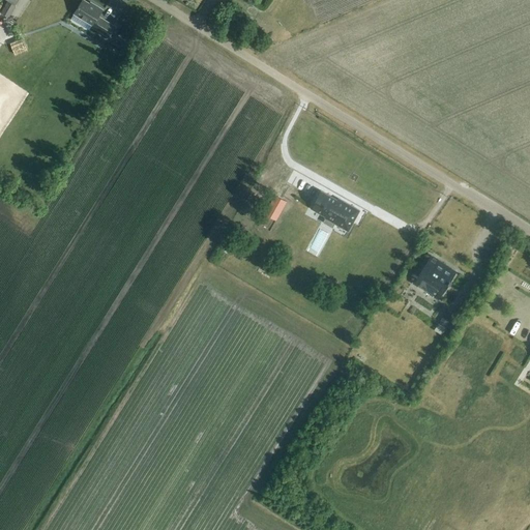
[(9,17),(17,4),(9,0),(2,11),(9,17)]
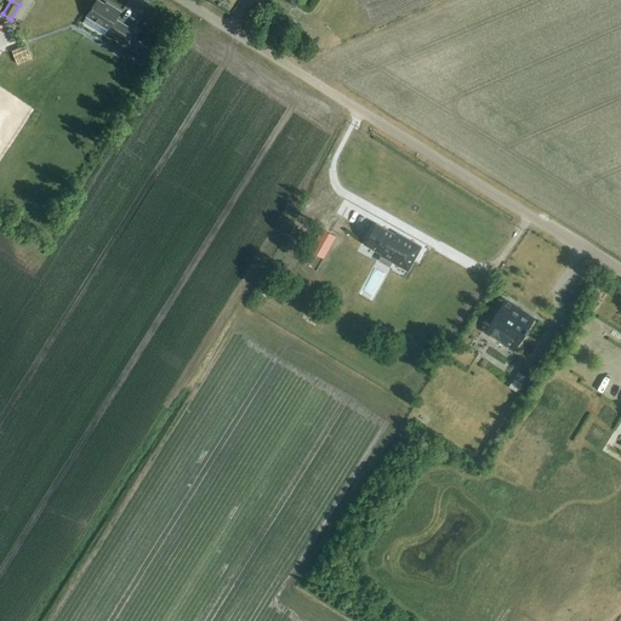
[(110,7),(97,0),(96,0),(87,16),(108,29),(108,30),(129,44),(136,32),(115,20),(120,11),(112,6),(110,7)]
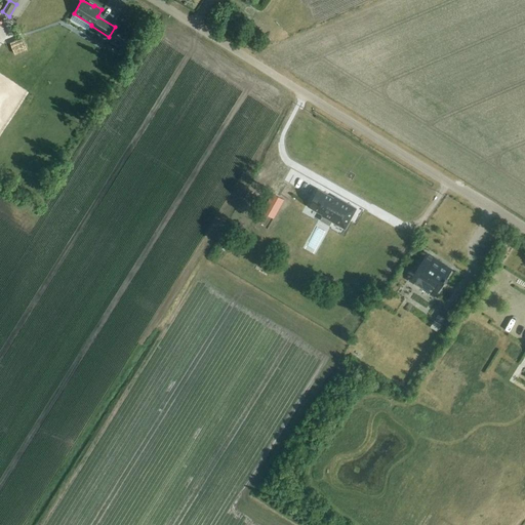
[(71,35),(75,27),(55,16),(52,24),(66,31),(65,32),(71,35)]
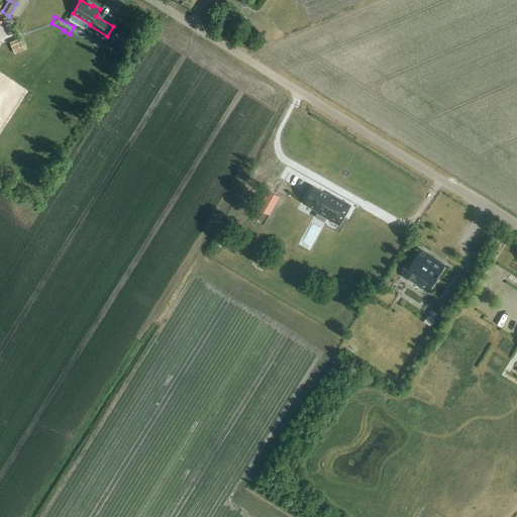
[(116,37),(112,43),(114,44),(120,48),(124,41),(116,37)]
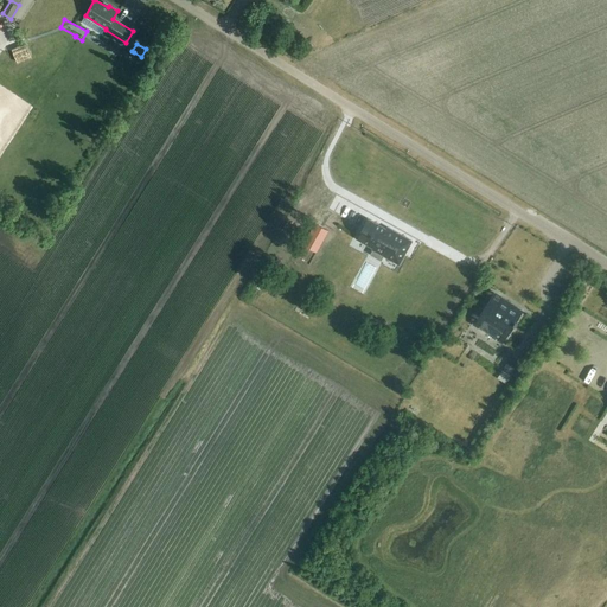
[(18,63),(32,57),(27,45),(13,51),(18,63)]
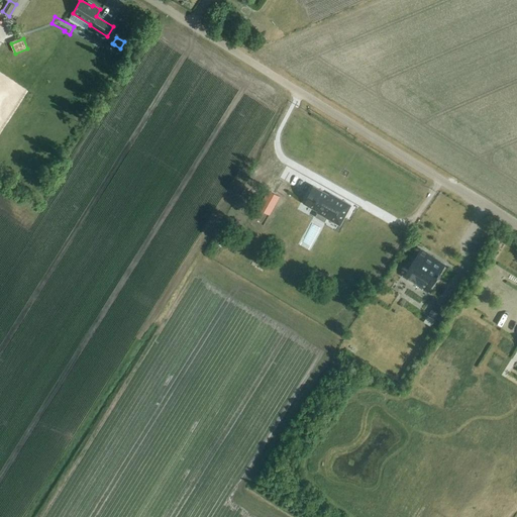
[(334,199),(313,187),(304,204),(319,212),(316,217),(324,222),(326,218),(339,225),(350,206),(335,197),(334,199)]
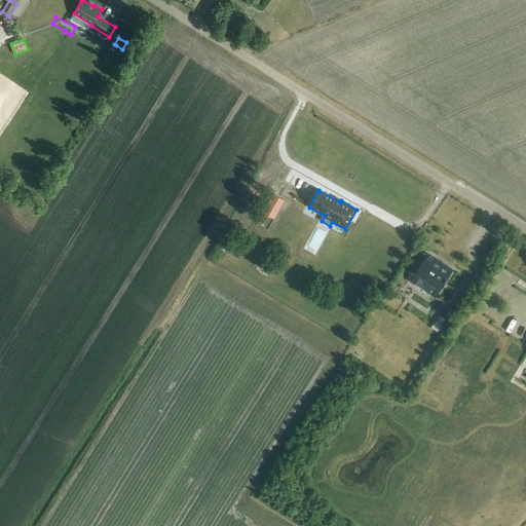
[(273,192),(257,201),(261,210),(277,200),(273,192)]
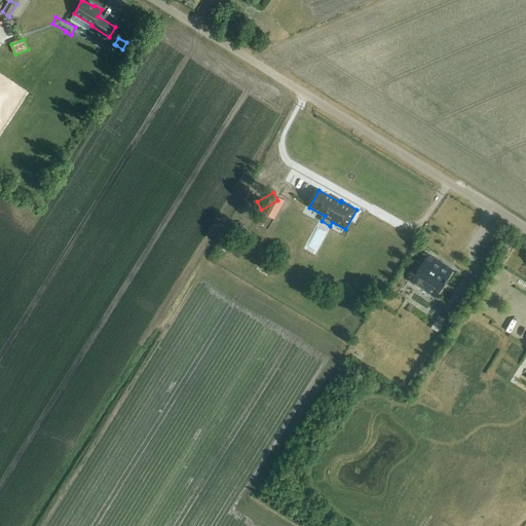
[(484,264),(493,265),(495,250),(486,249),(484,264)]
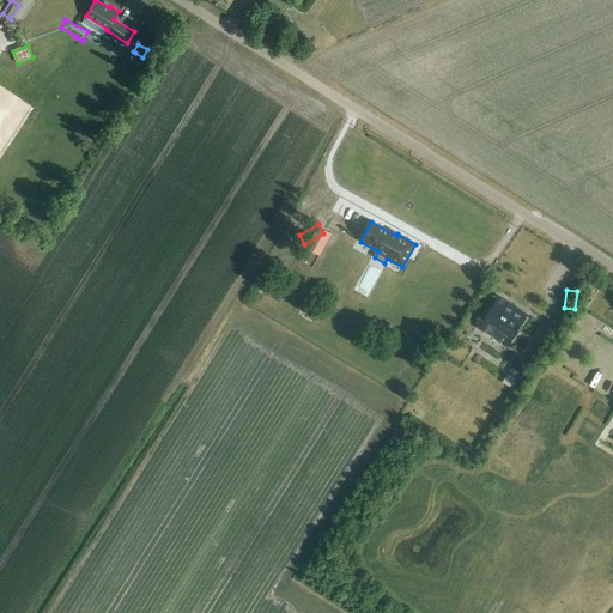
[(504,304),(497,299),(484,319),(513,338),(527,315),(507,302),(504,304)]
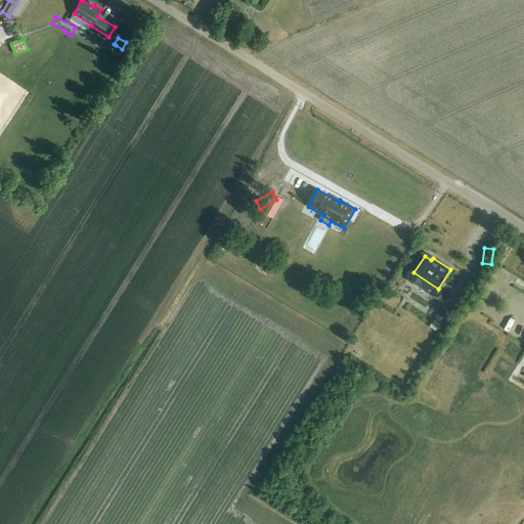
[(271,263),(261,257),(258,263),(268,269),(271,263)]
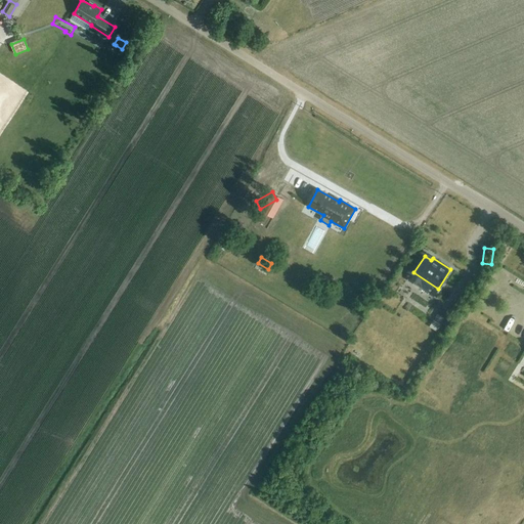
[(510,278),(519,275),(515,266),(506,270),(510,278)]
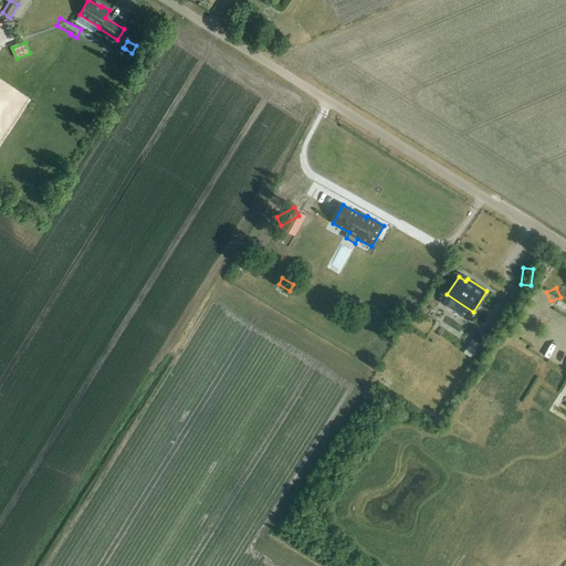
[(426,311),(456,325),(461,313),(432,299),(426,311)]
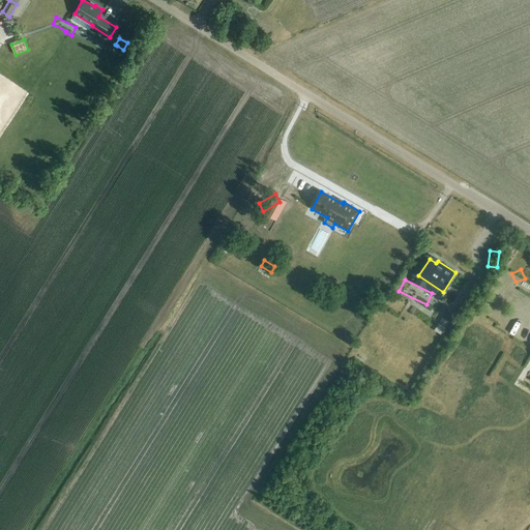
[(419,322),(427,328),(437,317),(429,311),(419,322)]
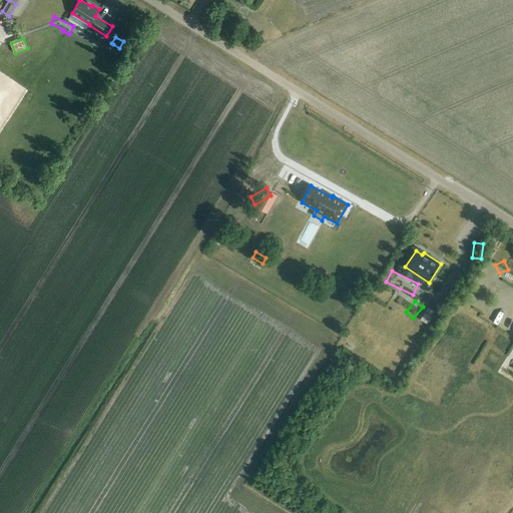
[(428,307),(424,314),(431,318),(435,312),(428,307)]
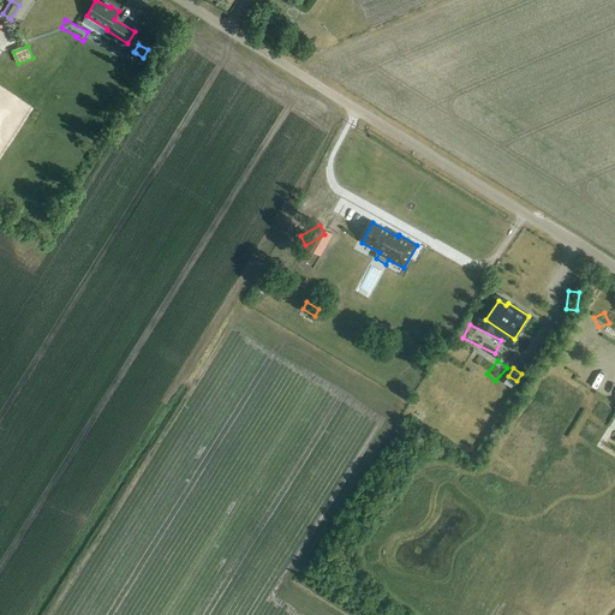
[(501,422),(496,431),(517,442),(521,433),(501,422)]
